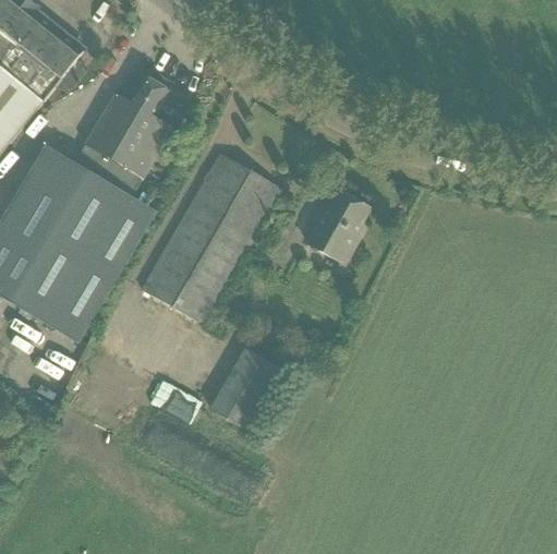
[(0,152),(83,49),(36,10),(39,5),(32,0),(0,0),(0,152)]
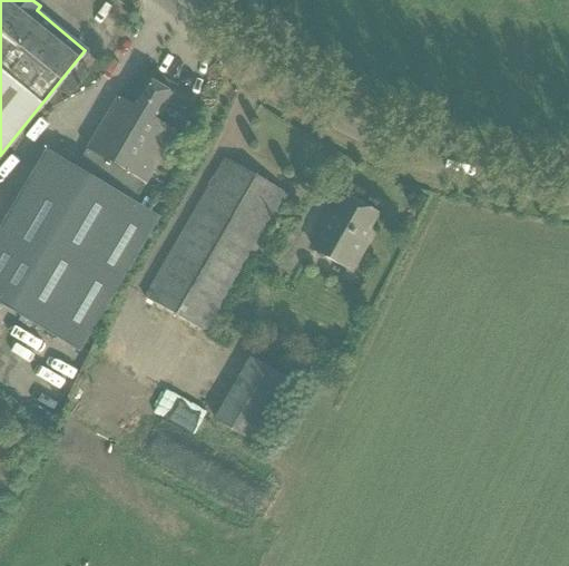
[(86,146),(74,166),(133,201),(144,182),(164,148),(176,128),(156,117),(170,90),(147,77),(131,103),(117,94),(105,113),(86,146)]
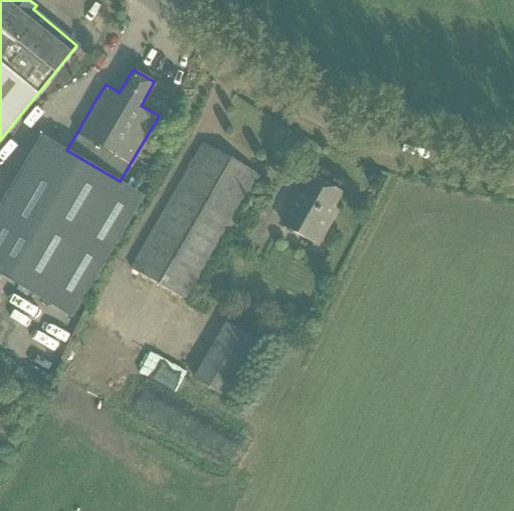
[(186,298),(247,191),(258,173),(201,142),(192,159),(130,266),(186,298)]
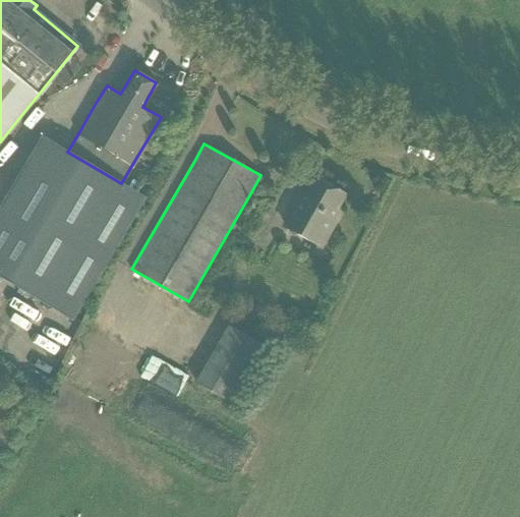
[(294,211),(286,226),(315,243),(320,245),(329,230),(340,211),(335,209),(344,192),(314,176),(305,191),(301,189),(290,209),(294,211)]
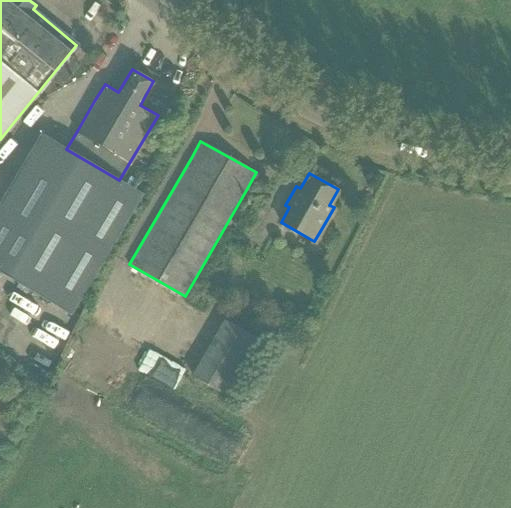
[(234,398),(265,343),(224,319),(192,375),(234,398)]
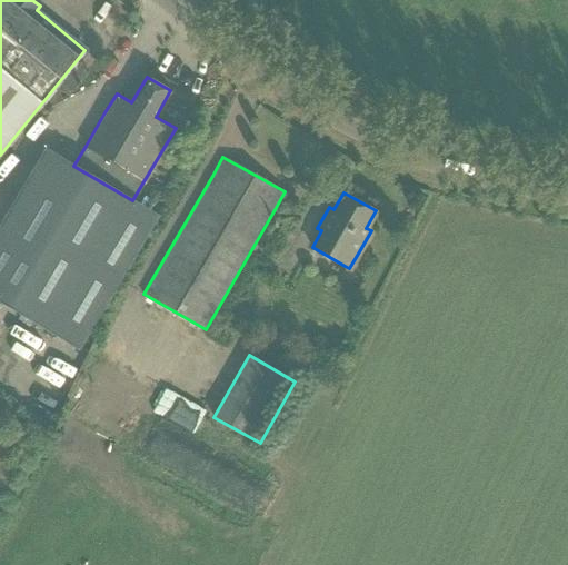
[(53,405),(62,384),(42,375),(32,396),(53,405)]
